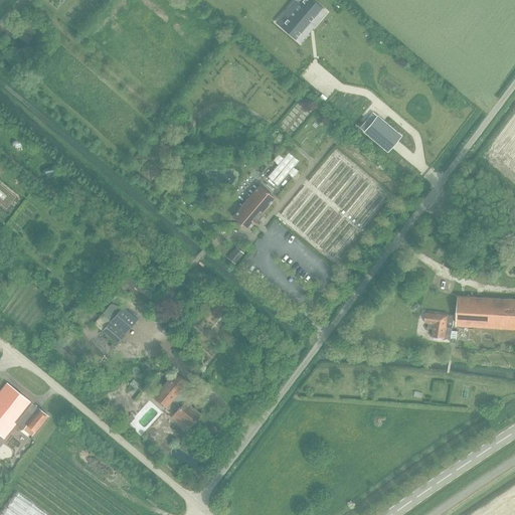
[(294,0),(299,4),(280,26),(295,39),(321,9),(311,0),(294,0)]
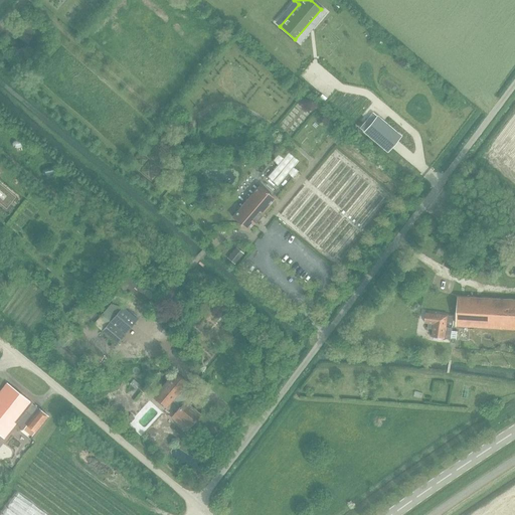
[(377,116),(363,132),(387,152),(400,135),(377,116)]
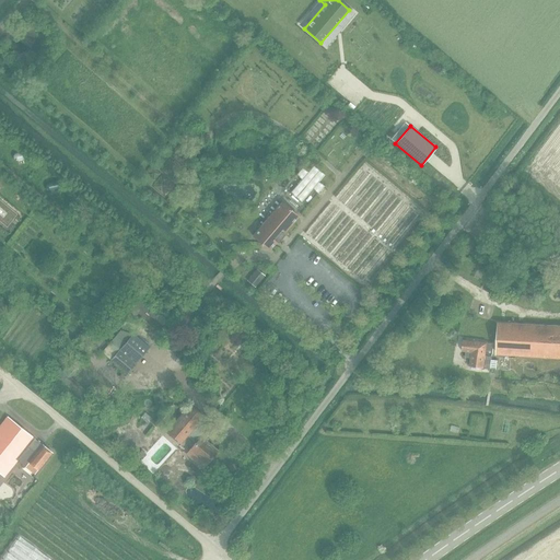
[(305,154),(300,160),(305,164),(311,160),(307,156),(305,154)]
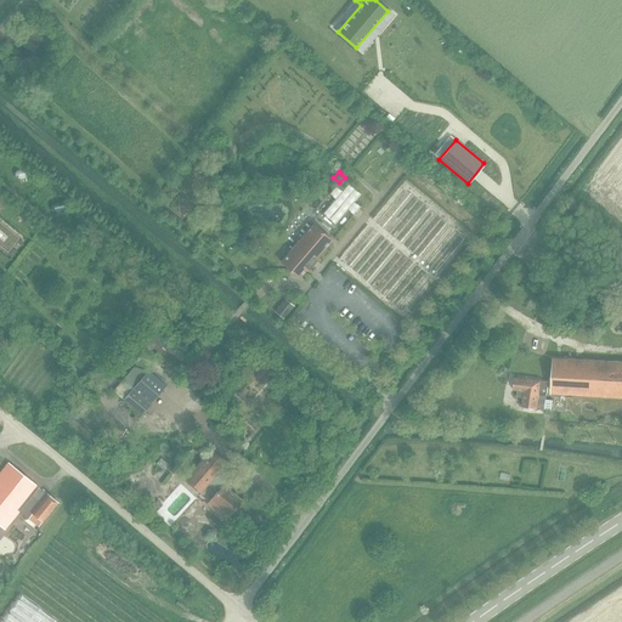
[(328,193),(334,199),(322,214),(334,225),(348,210),(352,215),(360,207),(354,202),(361,194),(348,184),(341,191),(335,186),(328,193)]
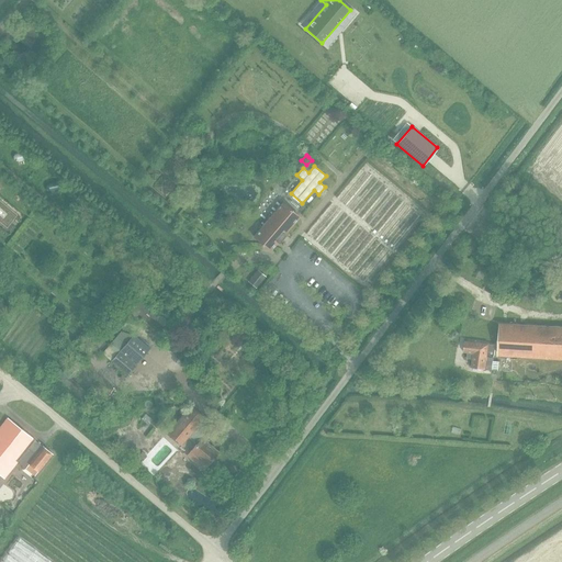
[(284,234),(299,217),(282,203),(253,236),(270,251),(277,243),(278,244),(281,240),(285,235),(284,234)]
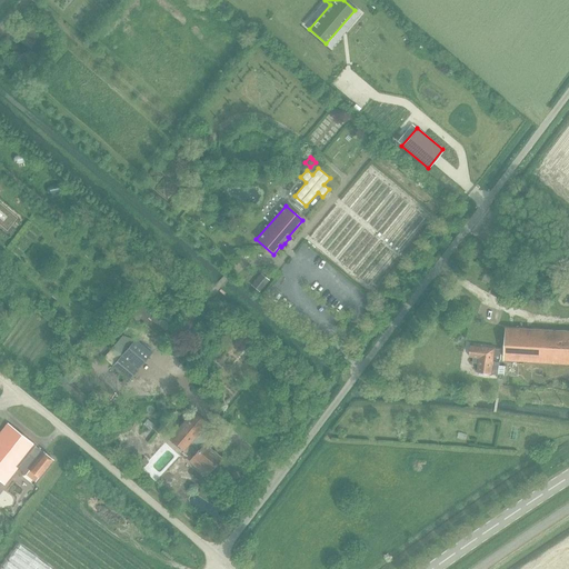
[(259,292),(269,280),(260,273),(250,286),(259,292)]
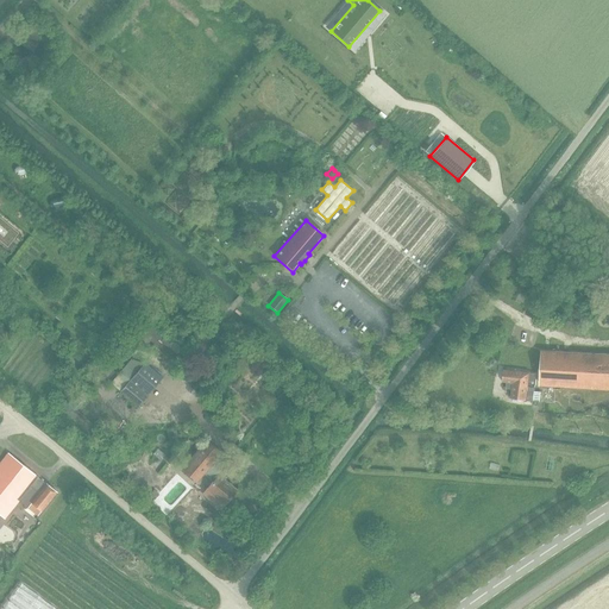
[(148,331),(177,357),(184,349),(145,314),(127,334),(137,341),(148,331)]
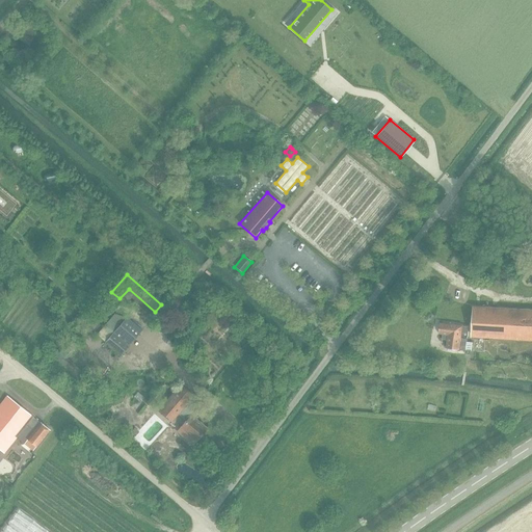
[(531,311),(473,308),(472,336),(531,339),(531,311)]
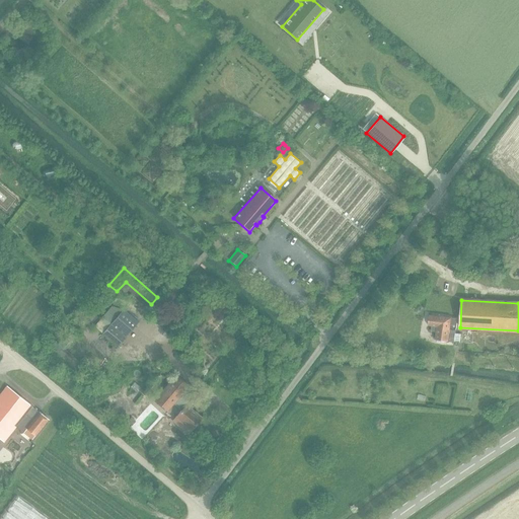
[(139,322),(124,309),(112,306),(94,327),(118,348),(139,322)]
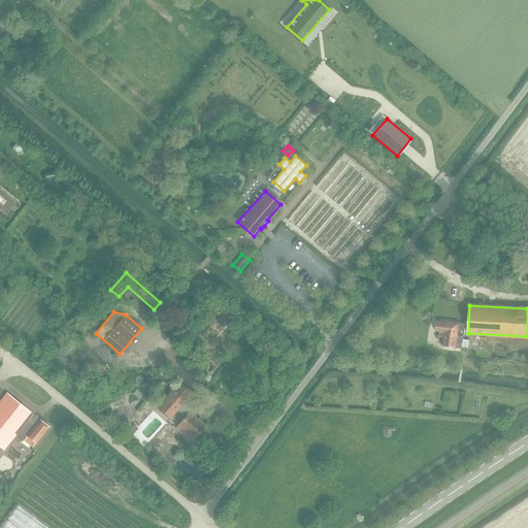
[(462,339),(464,324),(437,320),(435,331),(439,331),(438,336),(442,336),(441,344),(467,349),(468,339),(462,339)]
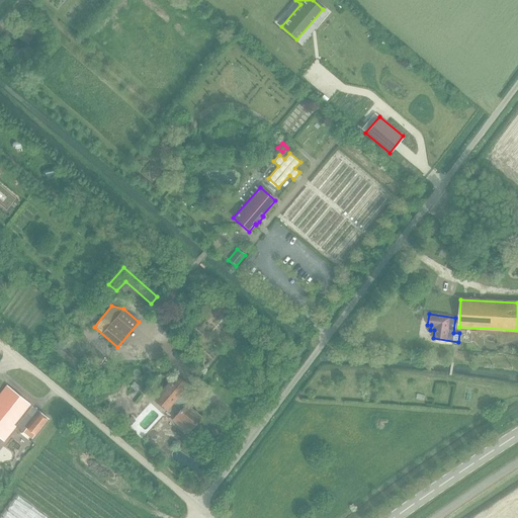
[(192,395),(185,389),(188,385),(175,373),(153,399),(167,411),(173,404),(180,410),(174,417),(190,430),(201,417),(188,406),(193,400),(192,395)]
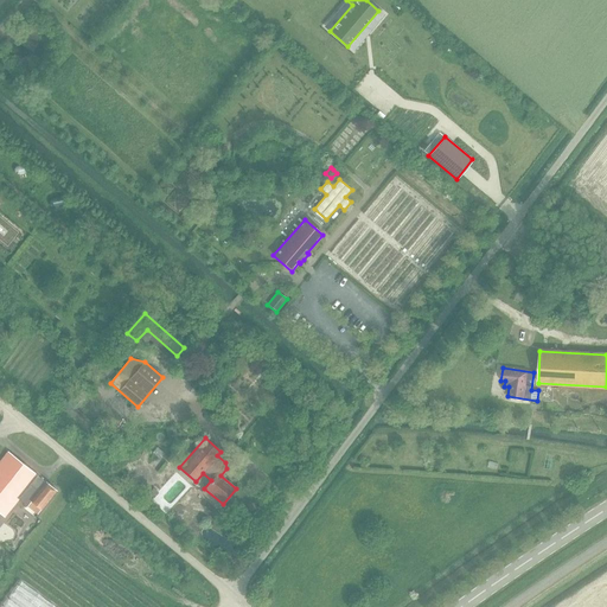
[(152,453),(159,460),(165,454),(157,447),(152,453)]
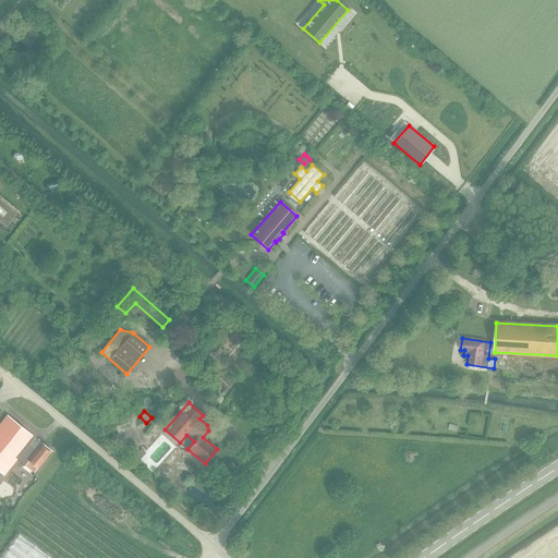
[(0,422),(0,470),(3,473),(19,453),(32,464),(25,471),(29,474),(35,468),(36,468),(51,450),(7,414),(0,422)]
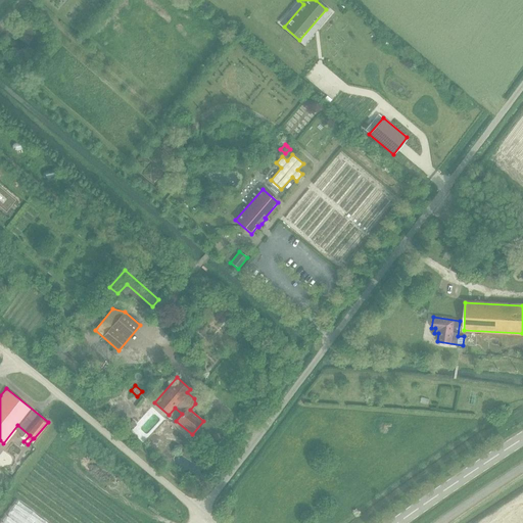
[(132,430),(136,425),(132,421),(127,426),(132,430)]
